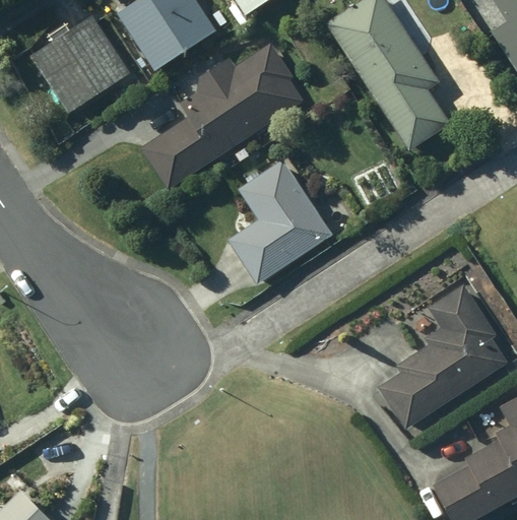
[(135,0),(116,12),(143,56),(138,60),(143,68),(149,64),(157,78),(164,74),(159,67),(216,30),(228,23),(219,10),(206,19),(194,0),(135,0)]
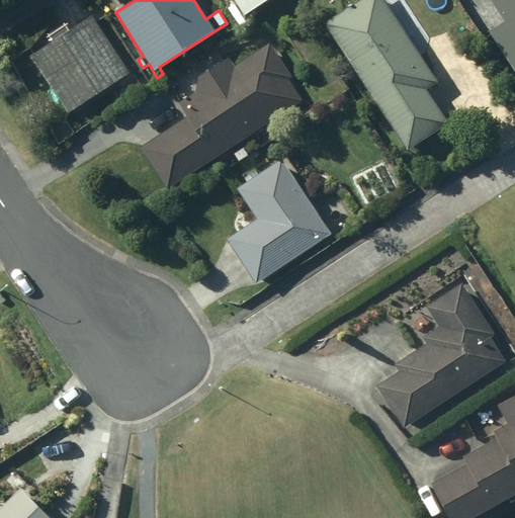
[(233,0),(235,2),(227,7),(239,26),(246,22),(242,15),(266,0),(233,0)]
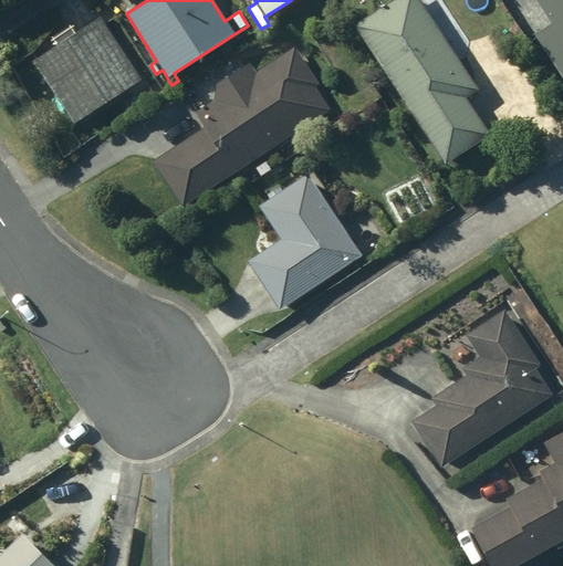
[(420,0),(392,0),(353,25),(444,165),(488,135),(465,98),(479,90),(420,0)]
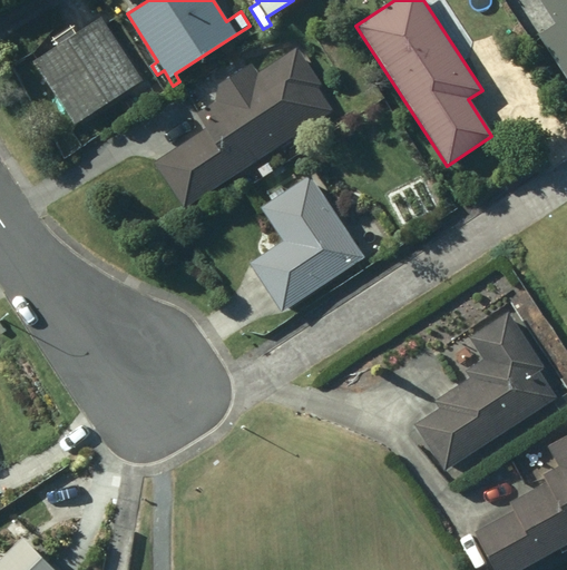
[(566,0),(538,0),(554,25),(539,33),(566,76),(566,0)]
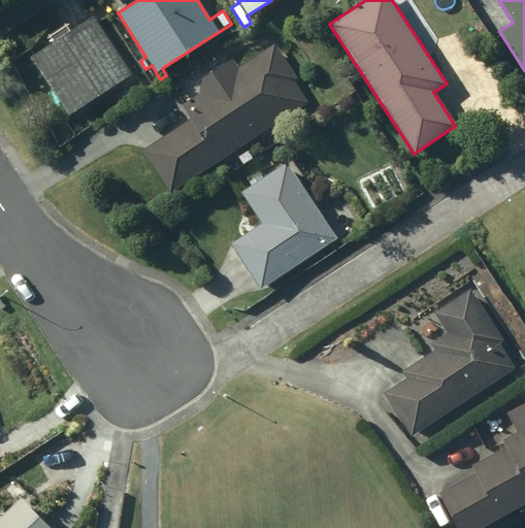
[(95,17),(31,58),(67,114),(131,73),(95,17)]
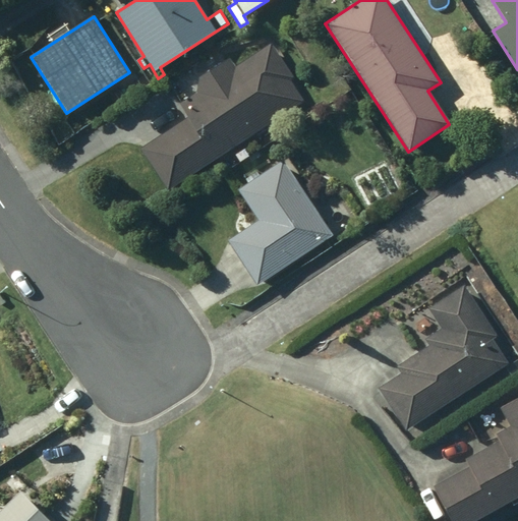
[(192,81),(198,91),(178,104),(187,117),(139,149),(167,190),(304,101),(291,80),(295,78),(272,43),(234,67),(229,58),(192,81)]
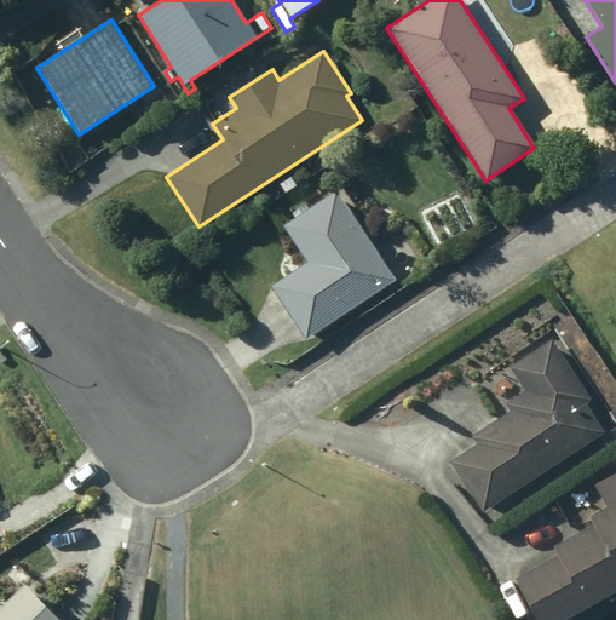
[(338,190),(283,225),(308,263),(272,286),(306,338),(396,280),(338,190)]
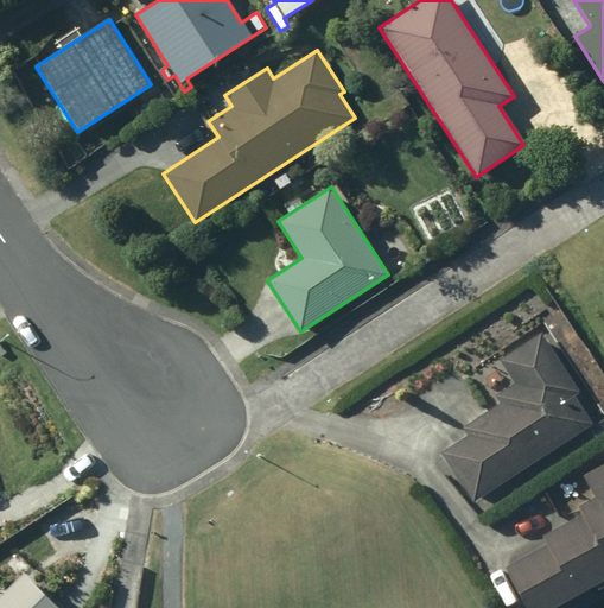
[(576,397),(580,393),(541,331),(500,359),(516,384),(496,396),(502,403),(464,428),(469,436),(444,453),(474,500),(593,423),(576,397)]
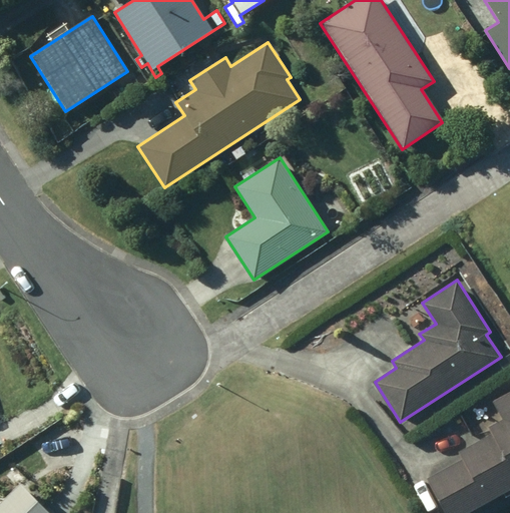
[(503,419),(488,427),(492,435),(458,452),(463,460),(428,478),(445,512),(464,512),(503,493),(506,498),(509,496),(509,392),(494,400),(503,419)]
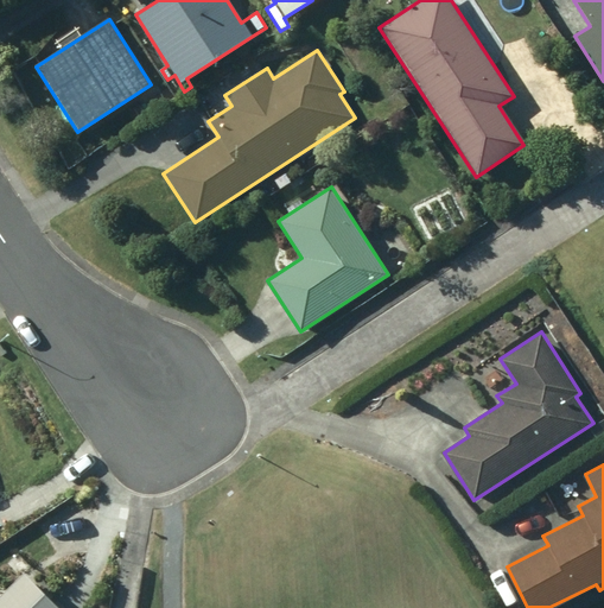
[(57,607),(29,580),(0,607),(57,607)]
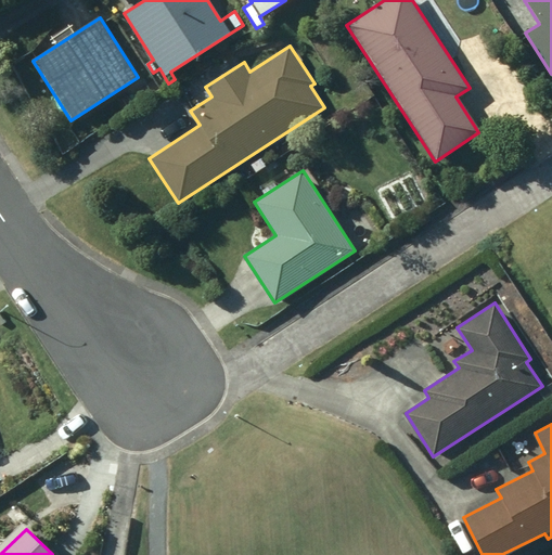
All buildings are outlined.
